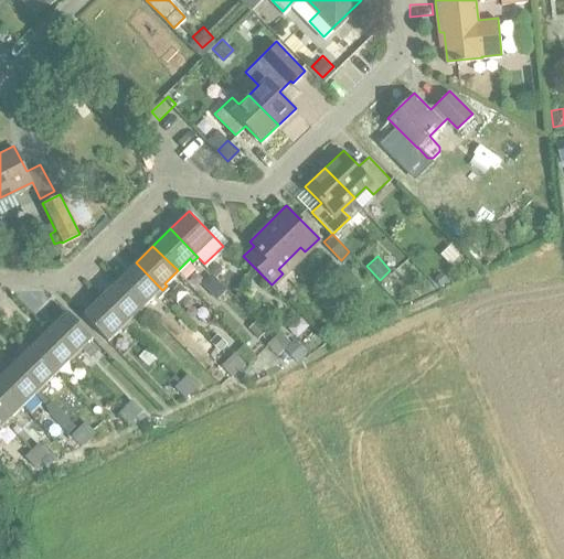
[(136,262),(118,280),(142,304),(156,292),(158,294),(162,290),(136,262)]
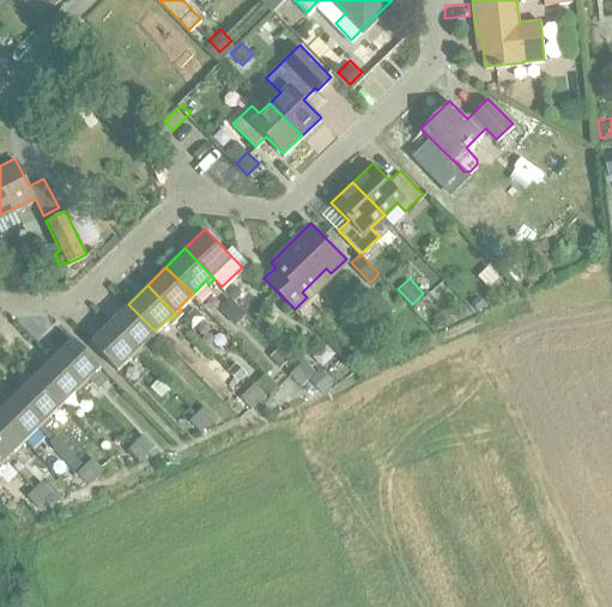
[(128,304),(109,322),(138,352),(144,346),(141,344),(155,331),(128,304)]
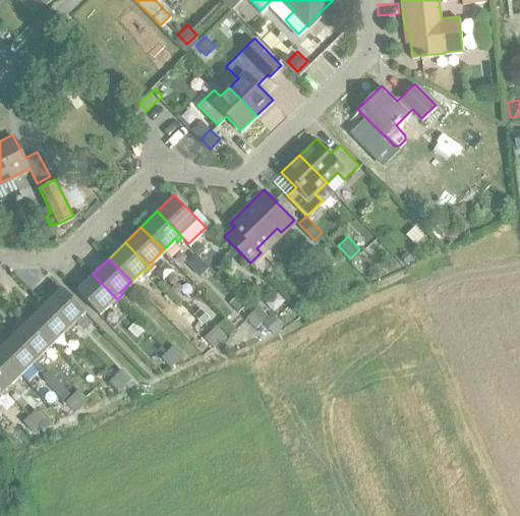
[(117,299),(93,274),(76,289),(99,312),(111,300),(114,303),(117,299)]
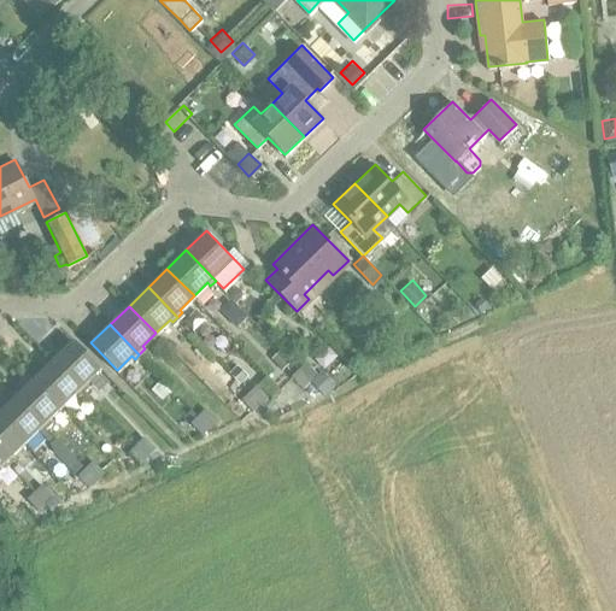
[(74,339),(56,358),(84,387),(89,383),(86,381),(100,366),(74,339)]
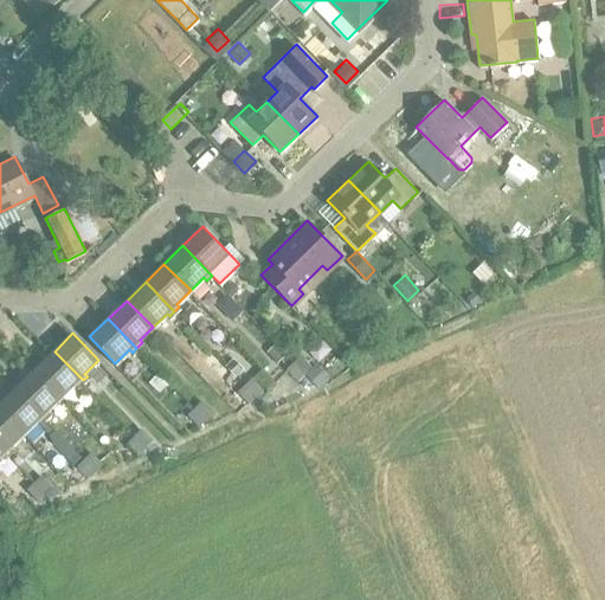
[(326,333),(313,346),(323,356),(335,343),(326,333)]
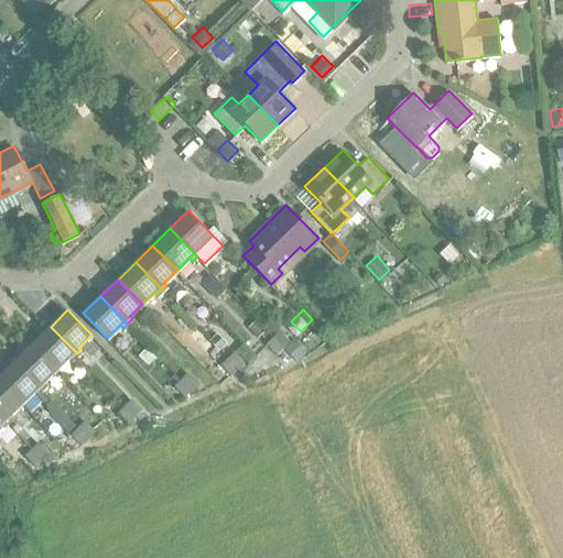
[(51,327),(33,343),(57,369),(69,357),(72,359),(77,353),(51,327)]
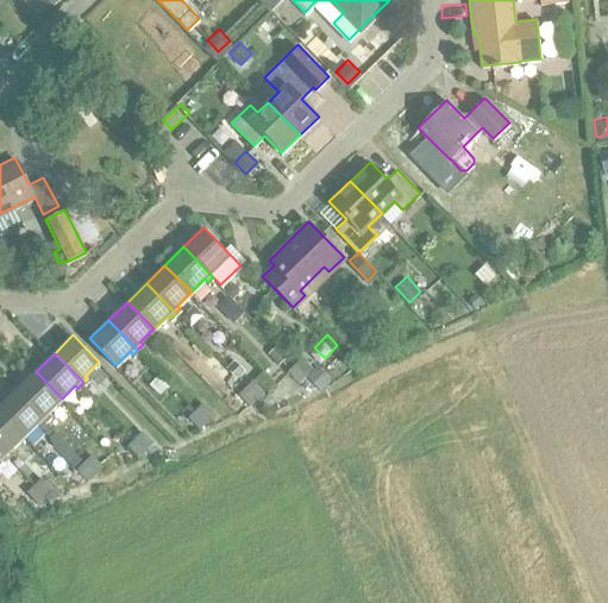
[(301,355),(294,360),(306,372),(313,365),(301,355)]
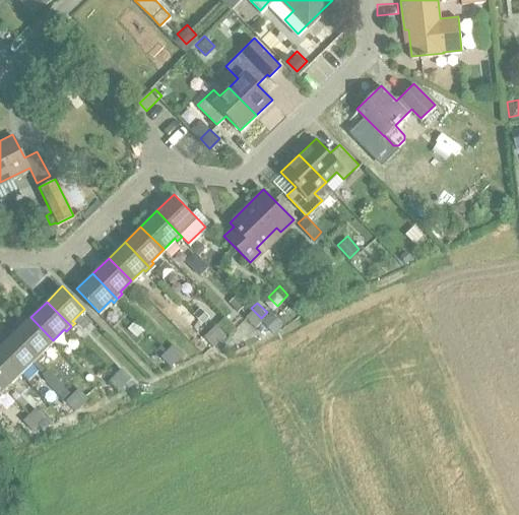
[(261,318),(251,308),(245,314),(255,324),(261,318)]
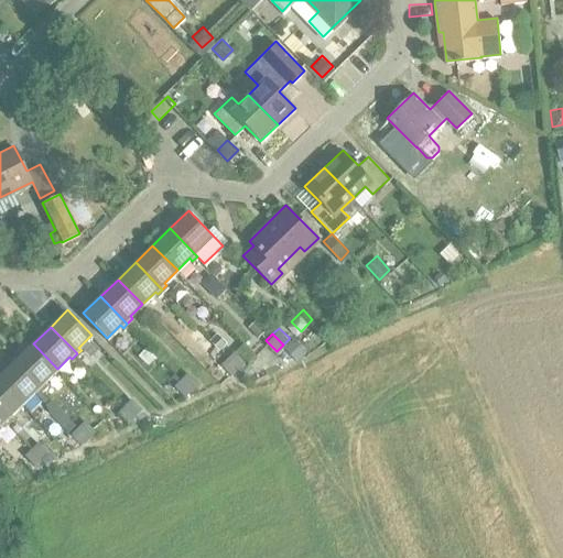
[(33,343),(15,361),(42,389),(46,384),(44,381),(57,369),(33,343)]
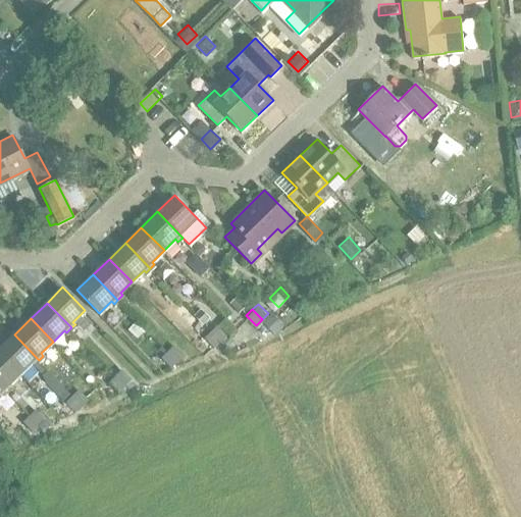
[(216,322),(209,329),(219,340),(226,333),(216,322)]
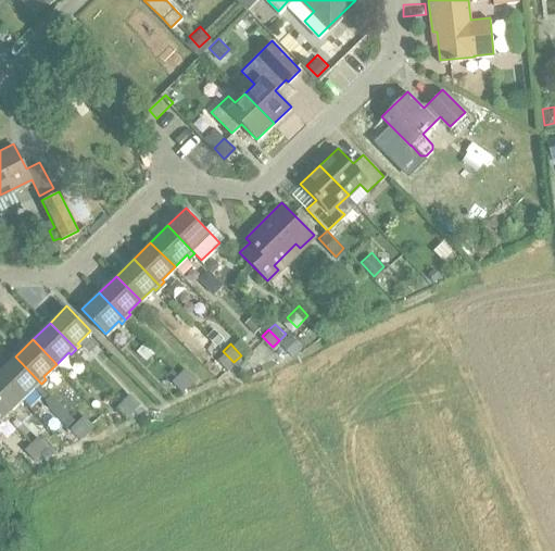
[(234,362),(223,351),(217,357),(228,367),(234,362)]
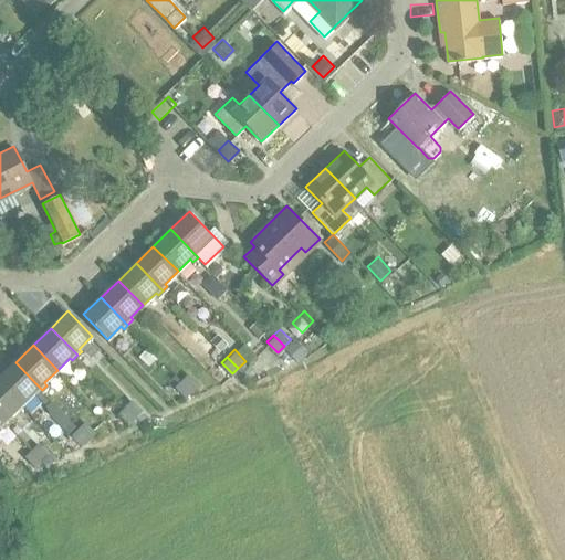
[(16,362),(0,376),(0,381),(22,404),(34,392),(38,394),(42,390),(16,362)]
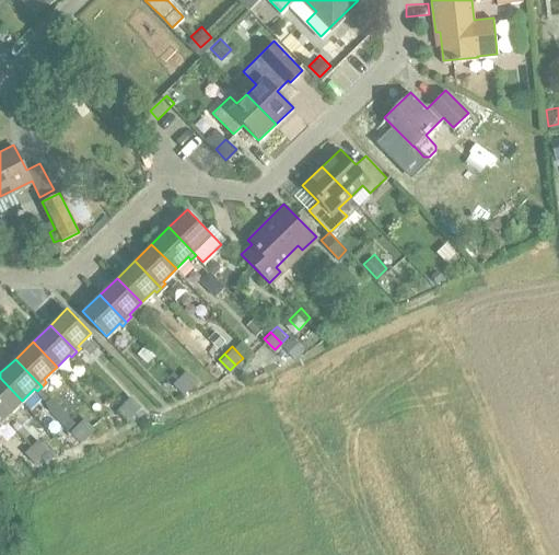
[(185,368),(178,376),(188,386),(196,379),(185,368)]
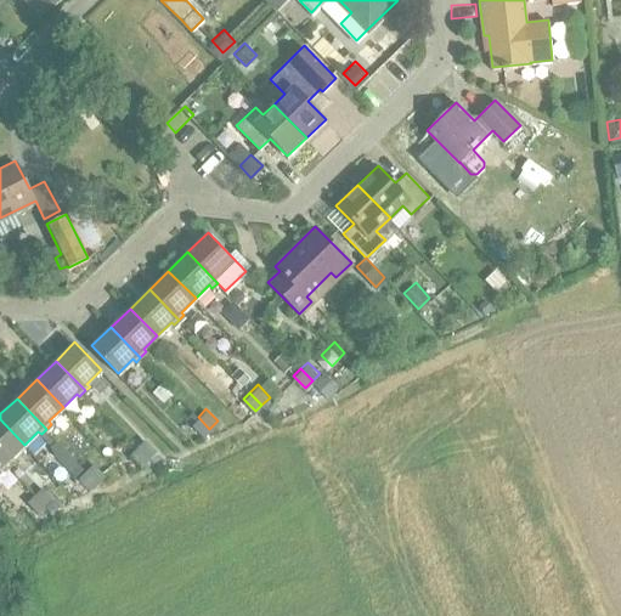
[(209,429),(198,417),(188,427),(201,439),(209,429)]
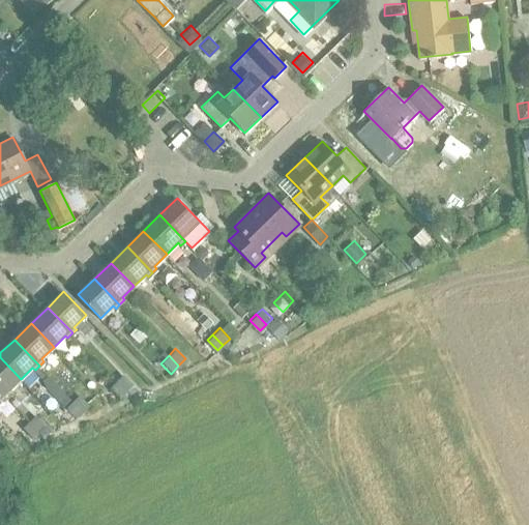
[(0,389),(7,398),(11,392),(9,390),(21,379),(0,357),(0,389)]
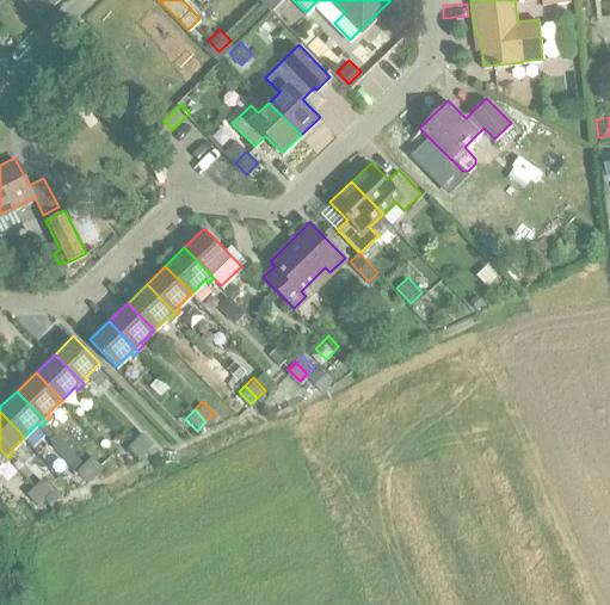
[(141,428),(134,436),(149,452),(161,445),(155,439),(153,440),(141,428)]
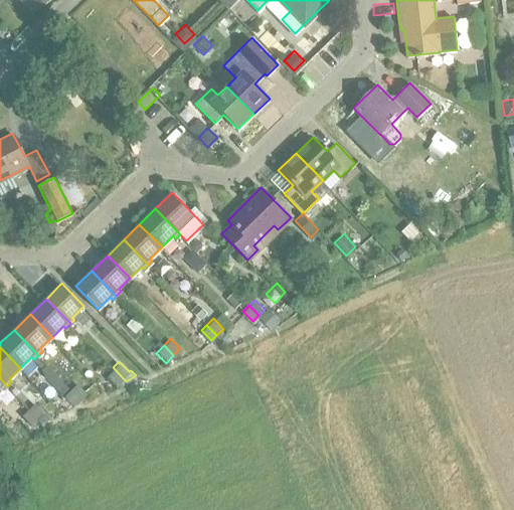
[(53,392),(67,381),(54,366),(40,377),(53,392)]
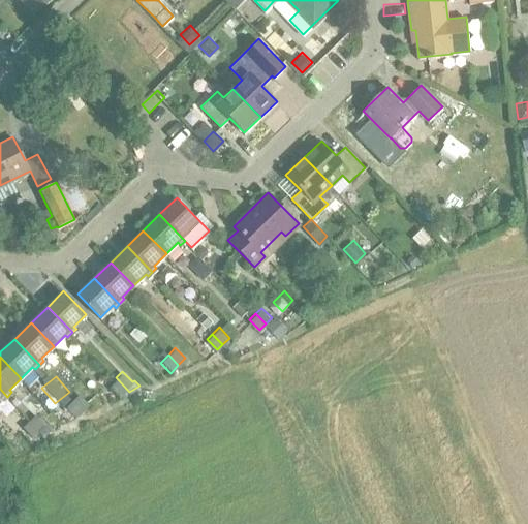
[(129,392),(116,377),(113,381),(123,392),(126,389),(129,392)]
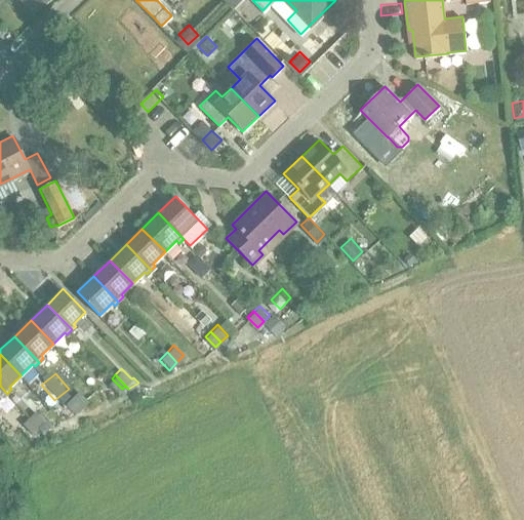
[(78,389),(72,395),(82,405),(88,399),(78,389)]
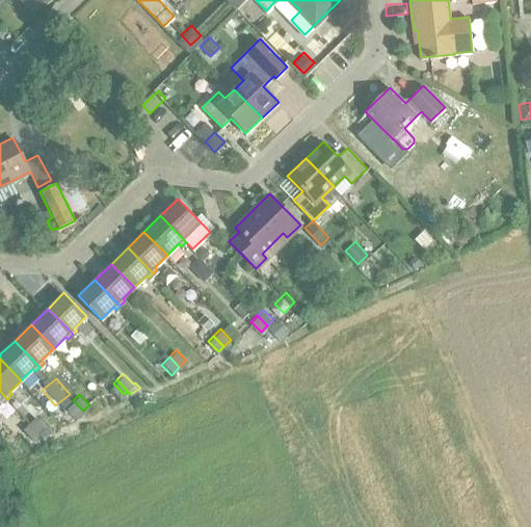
[(83,411),(73,400),(67,406),(77,417),(83,411)]
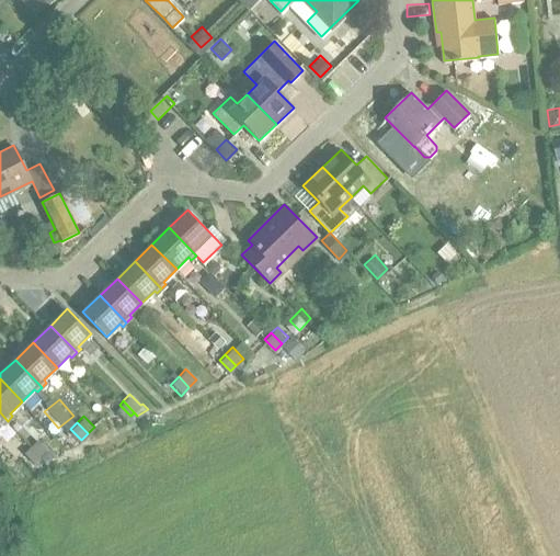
[(37,438),(30,444),(41,455),(48,449),(37,438)]
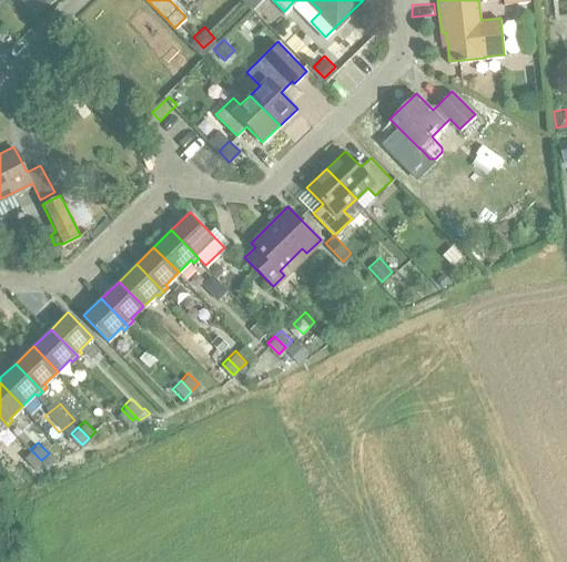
[(41,460),(30,449),(23,456),(34,467),(41,460)]
